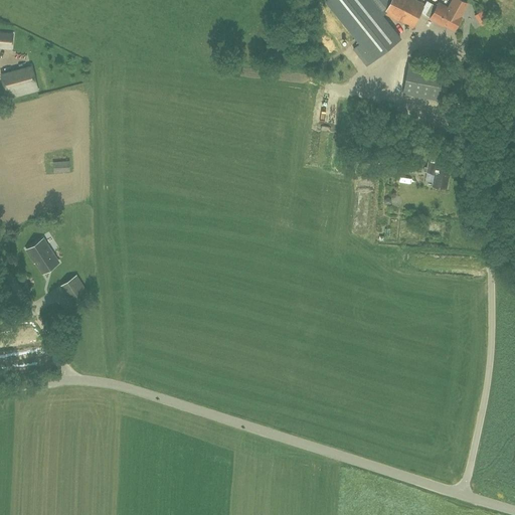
[(366,65),(391,45),(355,0),(327,0),(326,1),(360,44),(353,49),(366,65)]
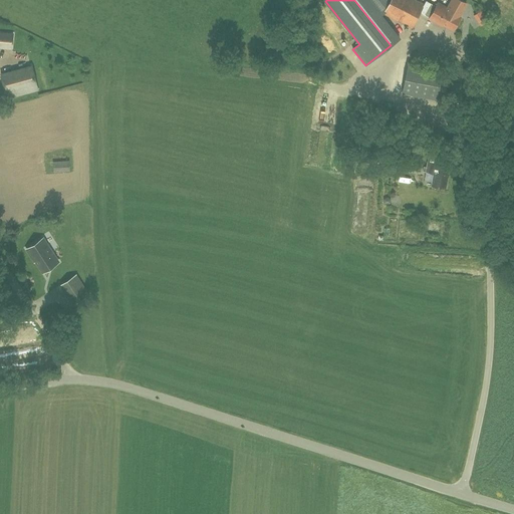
[(430,18),(438,22),(439,20),(443,23),(454,28),(460,18),(460,16),(459,16),(467,2),(462,0),(451,0),(448,8),(438,2),(436,6),(429,2),(427,5),(425,4),(416,0),(390,0),(388,5),(388,7),(383,13),(412,27),(420,11),(431,16),(430,18)]
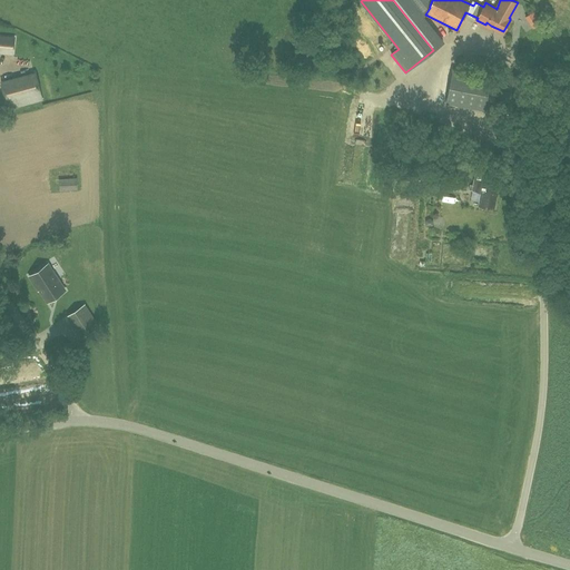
[(491,111),(497,80),(452,71),(446,102),(491,111)]
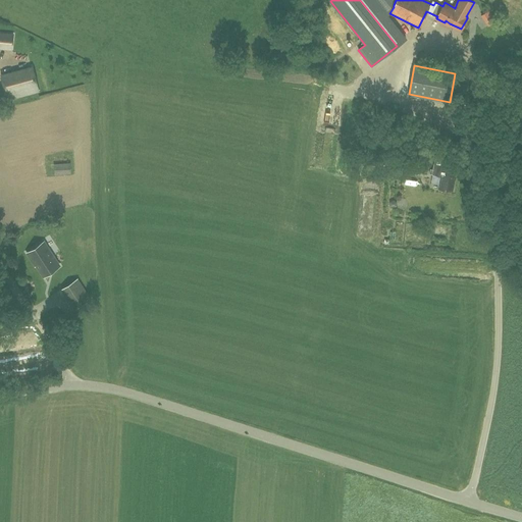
[(38,91),(32,68),(2,76),(8,99),(38,91)]
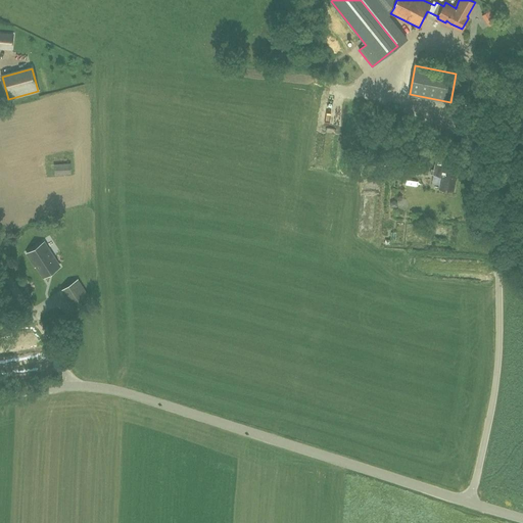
[(420,144),(415,157),(423,160),(427,146),(420,144)]
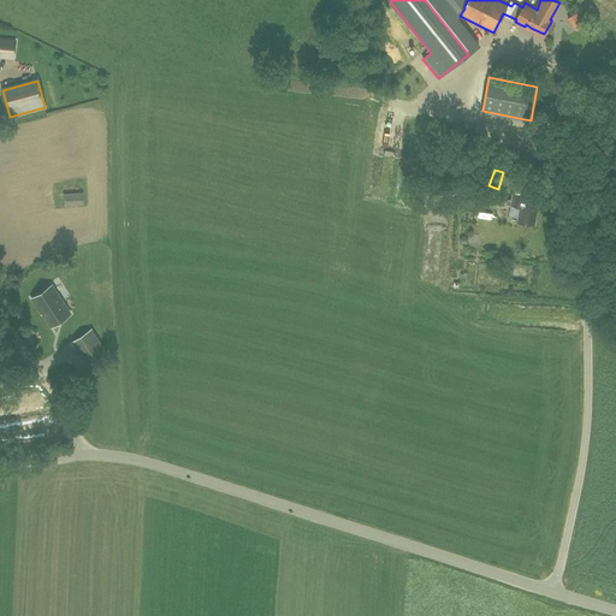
[(517,221),(534,224),(539,199),(528,196),(531,181),(516,178),(513,200),(509,199),(508,205),(513,206),(513,205),(520,206),(517,221)]
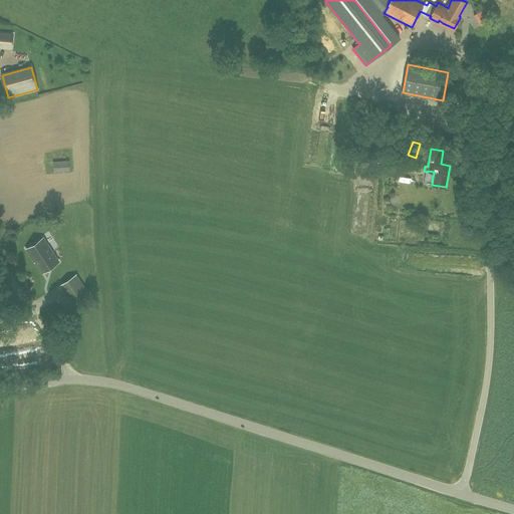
[(53,173),(70,172),(69,161),(53,162),(53,173)]
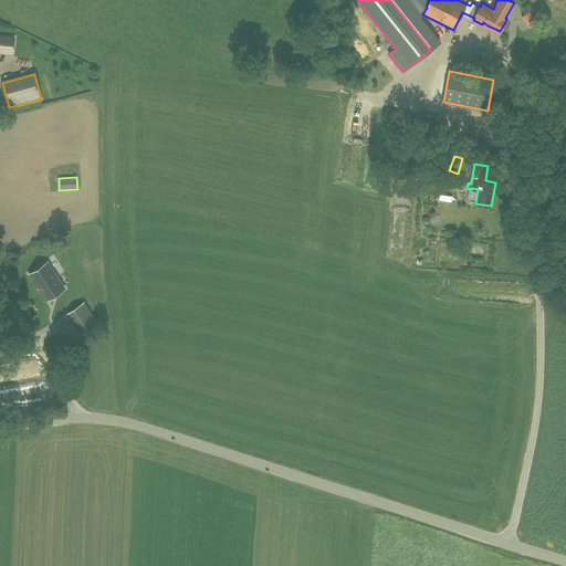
[(48,299),(64,287),(48,261),(29,273),(35,282),(37,282),(48,299)]
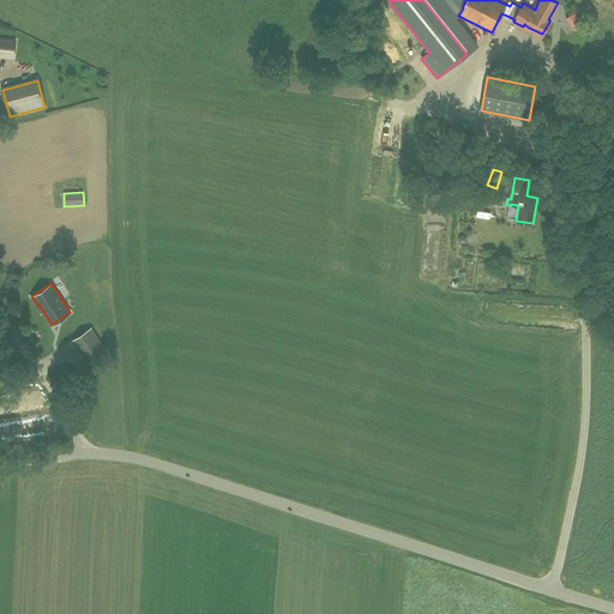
[(82,350),(98,339),(91,327),(74,338),(82,350)]
